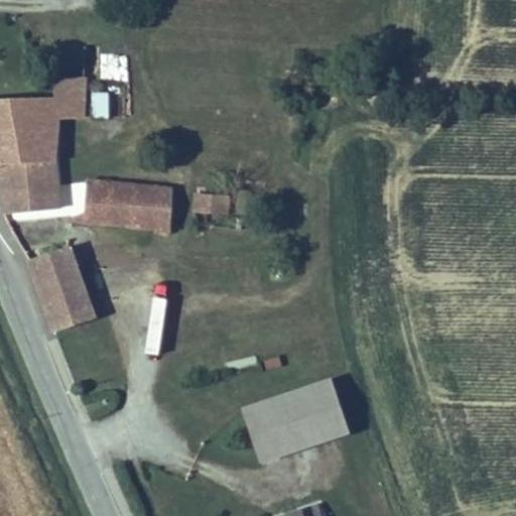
[(112,80),(111,49),(81,47),(80,77),(54,77),(54,100),(0,105),(0,165),(3,166),(4,204),(6,213),(55,207),(56,118),(85,115),(88,81),(112,80)]
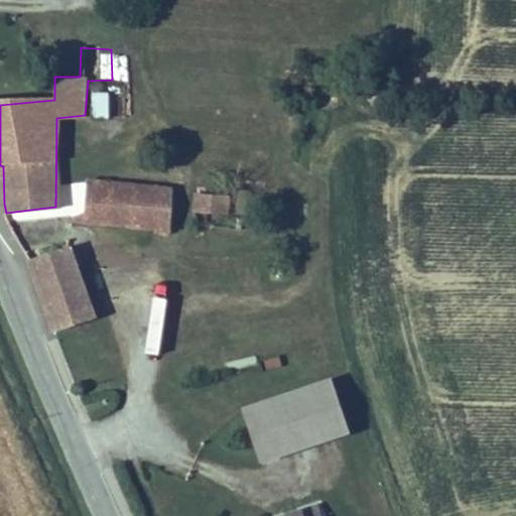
[(110,119),(109,93),(91,93),(91,119),(110,119)]
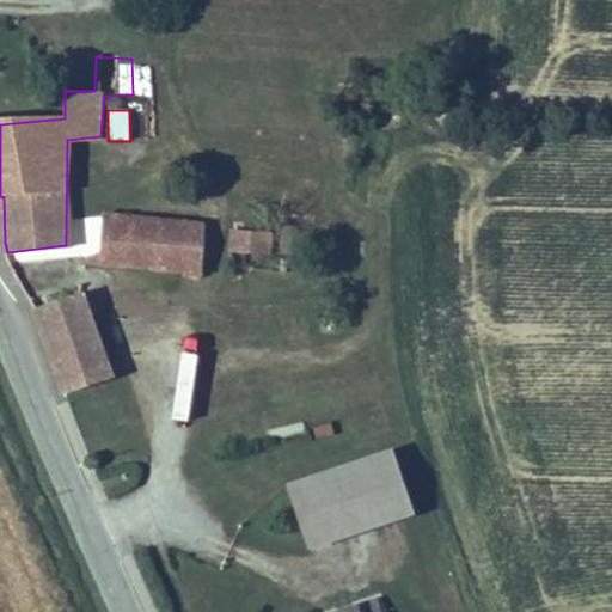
[(203,274),(219,275),(219,232),(204,230),(203,222),(148,213),(148,193),(89,185),(86,258),(202,268),(203,274)]
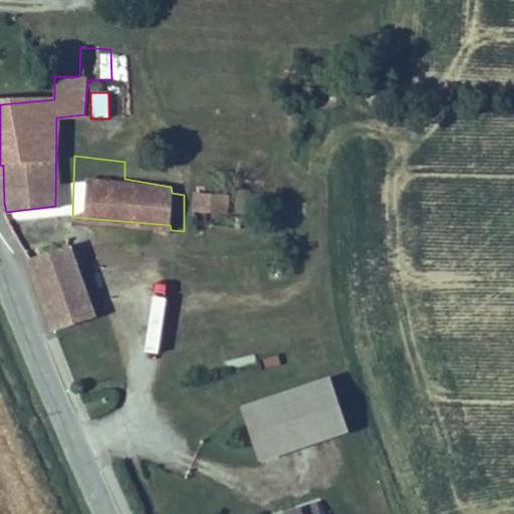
[(197,206),(228,206),(228,190),(197,188),(197,206)]
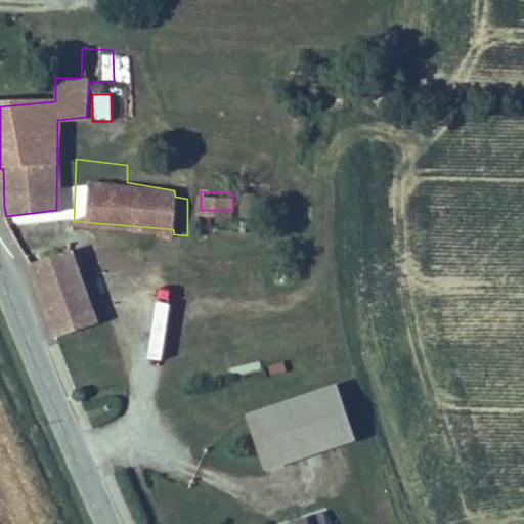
[(100,324),(74,249),(33,264),(59,339),(100,324)]
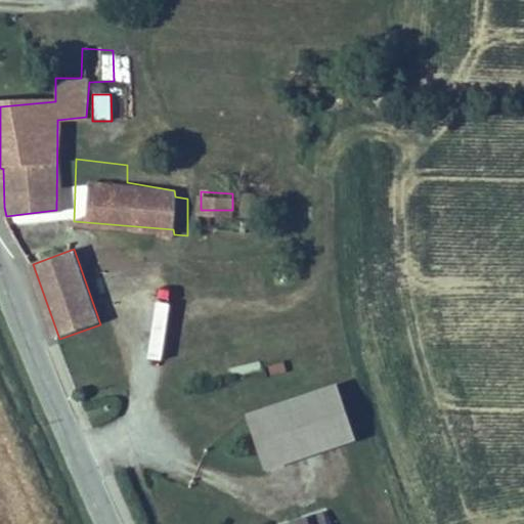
[(248,411),(266,468),(357,437),(339,382),(248,411)]
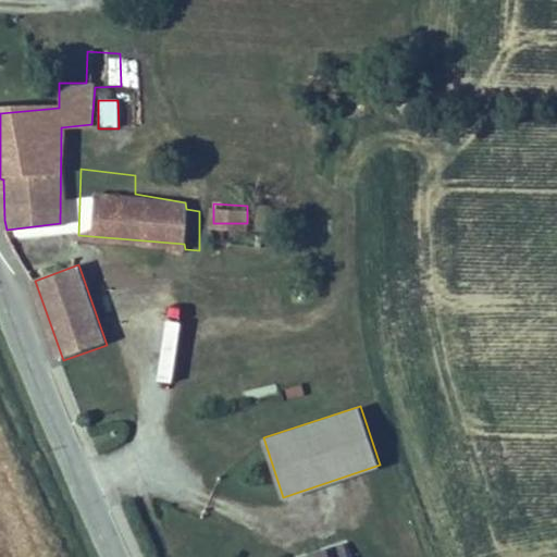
[(342,542),(325,548),(329,556),(346,551),(342,542)]
